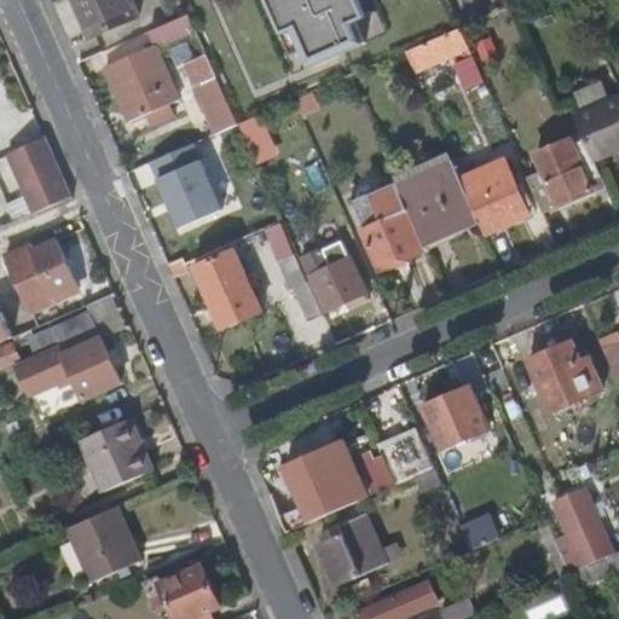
[(73,0),(90,40),(134,21),(125,0),(73,0)]
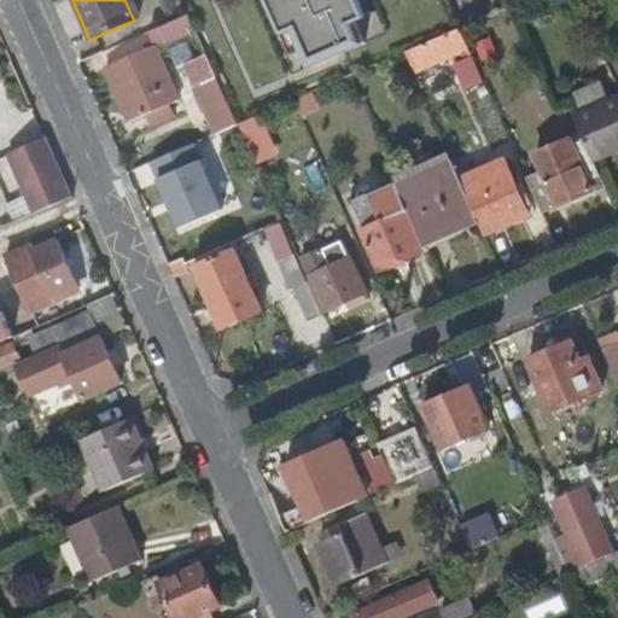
[(269,0),(285,36),(295,31),(312,69),(366,44),(356,25),(368,18),(360,0),(269,0)]
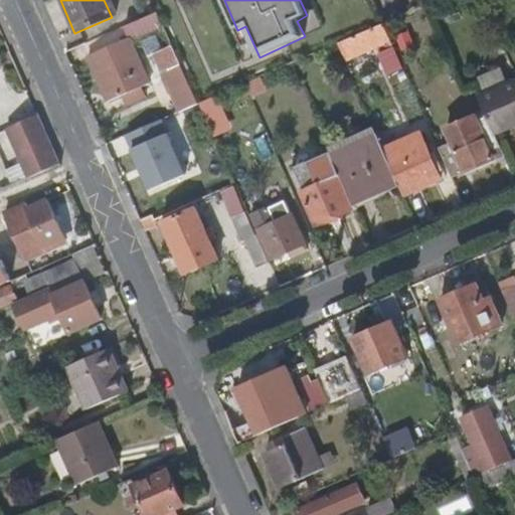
[(129,40),(88,58),(107,102),(122,95),(127,106),(147,98),(142,86),(147,83),(130,43),(165,28),(158,12),(123,27),(129,40)]
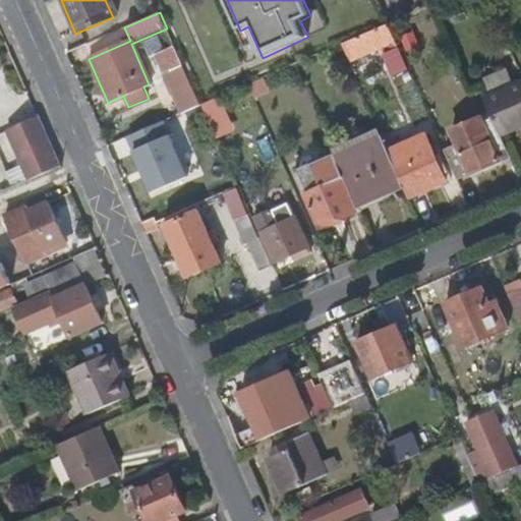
[(388,24),(375,30),(375,32),(345,46),(351,62),(375,52),(390,45),(392,50),(386,53),(385,53),(395,73),(407,68),(399,49),(388,24)]
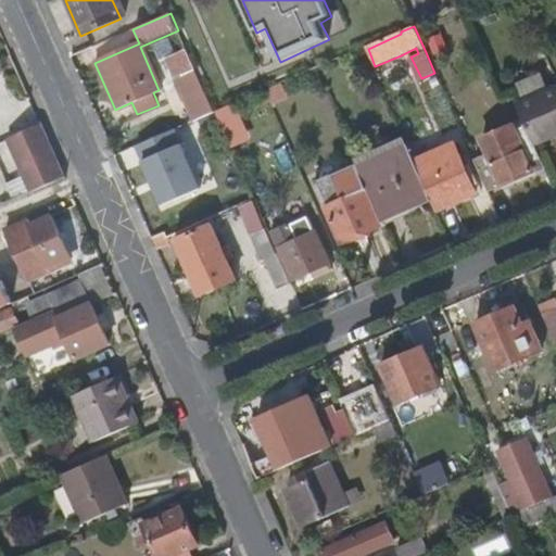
[(441,34),(427,40),(434,54),(449,49),(441,34)]
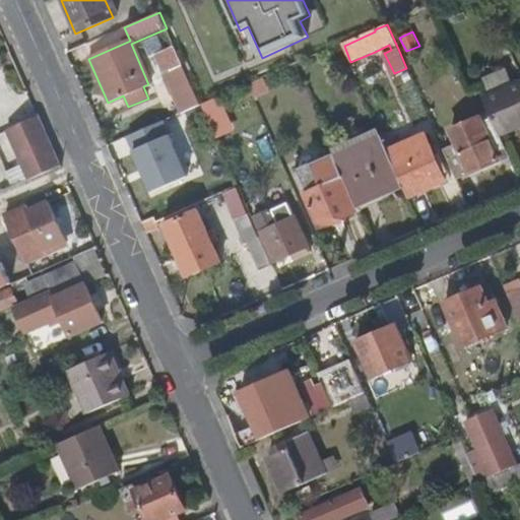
[(389,45),(375,52),(377,56),(384,53),(385,53),(391,50),(389,45)]
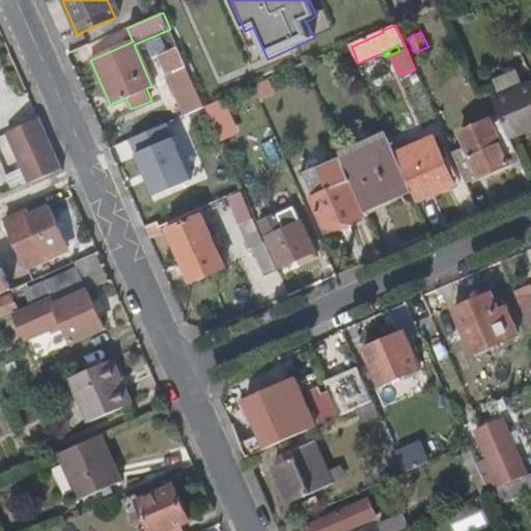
[(189,115),(205,108),(187,67),(180,53),(164,60),(170,75),(189,115)]
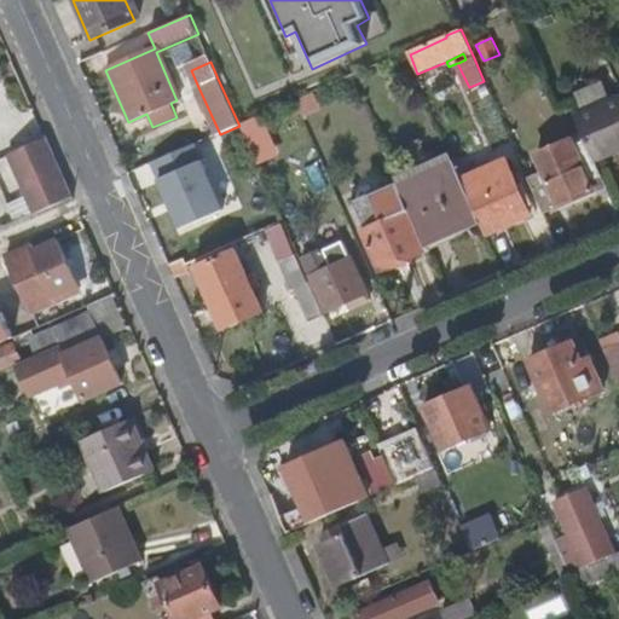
[(314,93),(295,102),(302,119),(323,110),(314,93)]
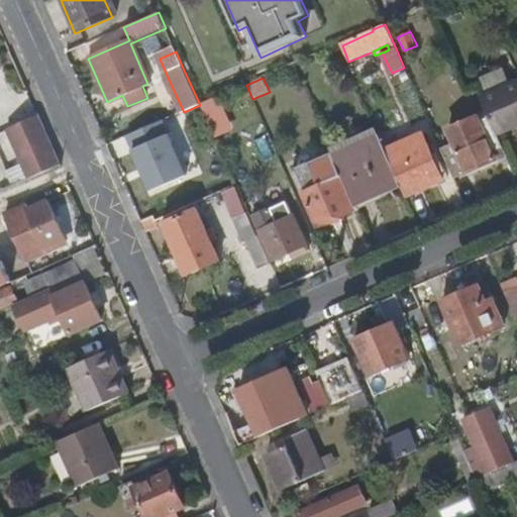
[(497,136),(516,127),(516,85),(481,101),(497,136)]
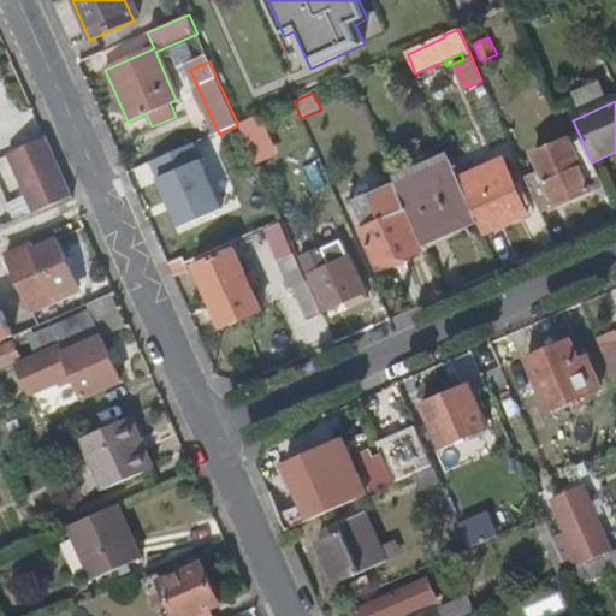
[(265,113),(240,124),(247,141),(272,130),(265,113)]
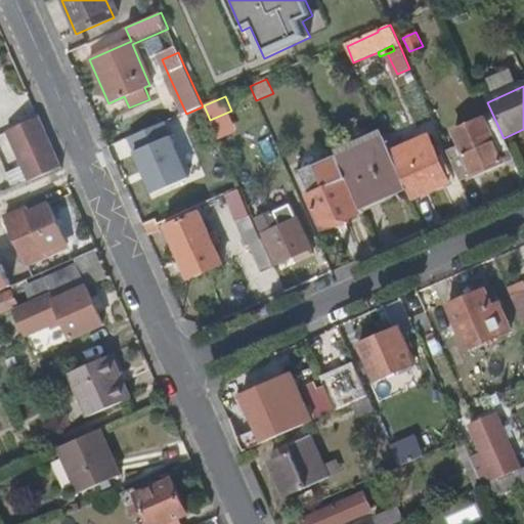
[(29,182),(59,168),(56,162),(36,114),(4,129),(29,182)]
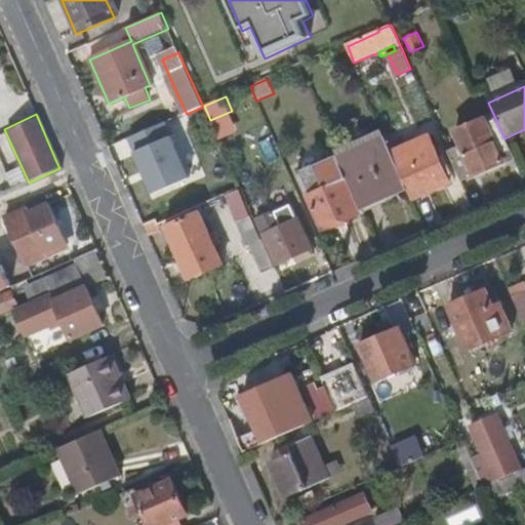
[(188,180),(163,124),(128,138),(152,196),(188,180)]
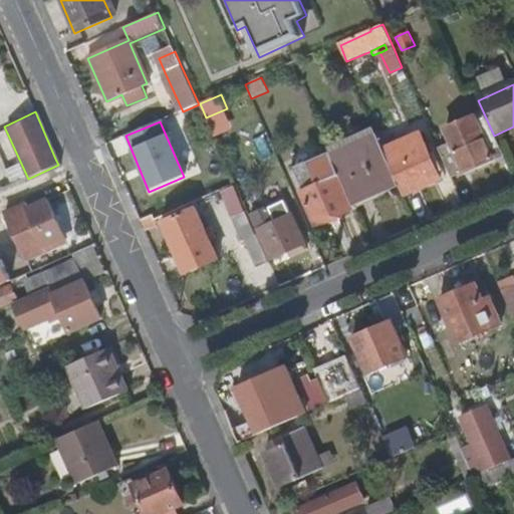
[(377,135),(330,155),(338,173),(351,203),(399,183),(386,153),(377,135)]
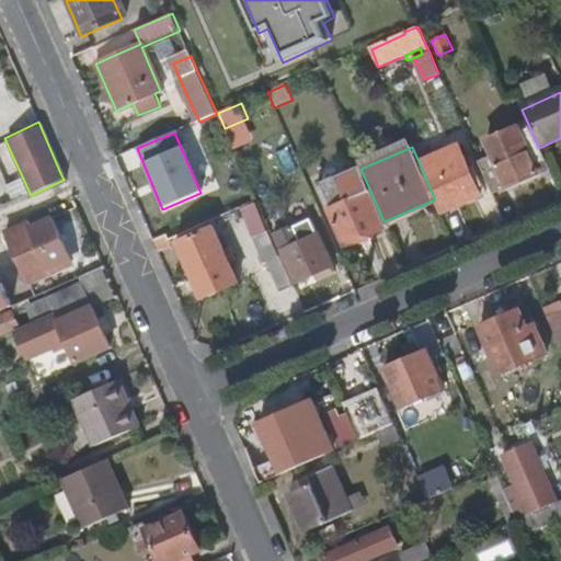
[(461,148),(421,167),(435,199),(442,214),(482,196),(461,148)]
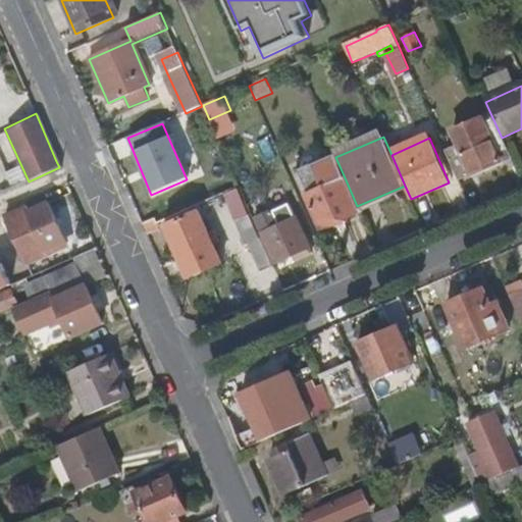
[(446,152),(458,181),(502,162),(498,154),(507,150),(502,138),(463,154),(459,146),(446,152)]
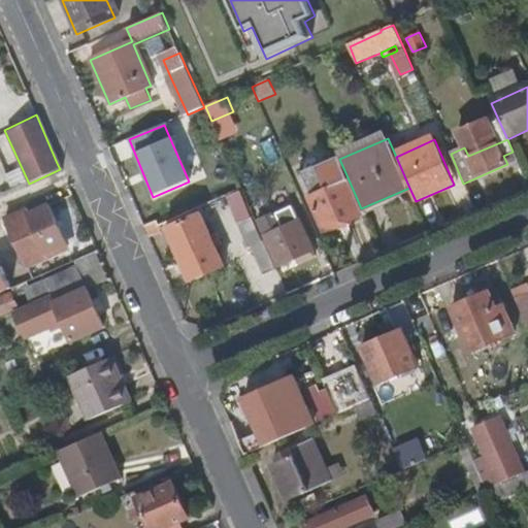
[(507,164),(517,160),(513,152),(503,156),(507,164)]
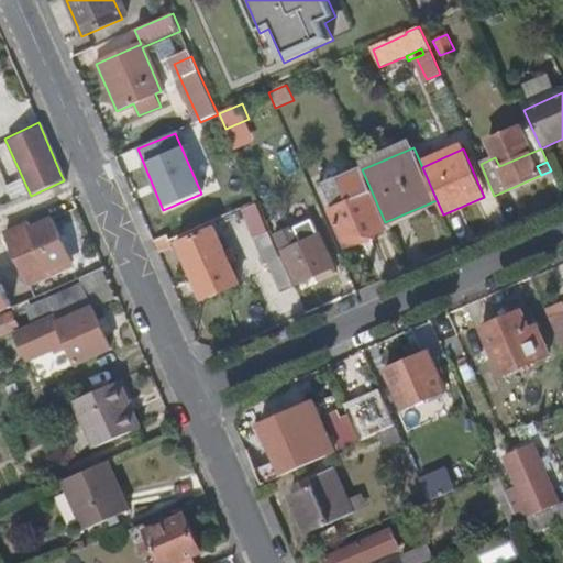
[(371,189),(362,169),(326,186),(337,209),(330,211),(345,246),(383,230),(366,190),(371,189)]
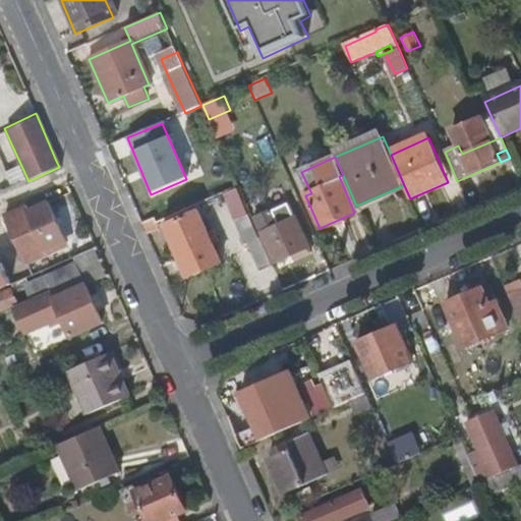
[(259,206),(255,194),(245,198),(249,210),(259,206)]
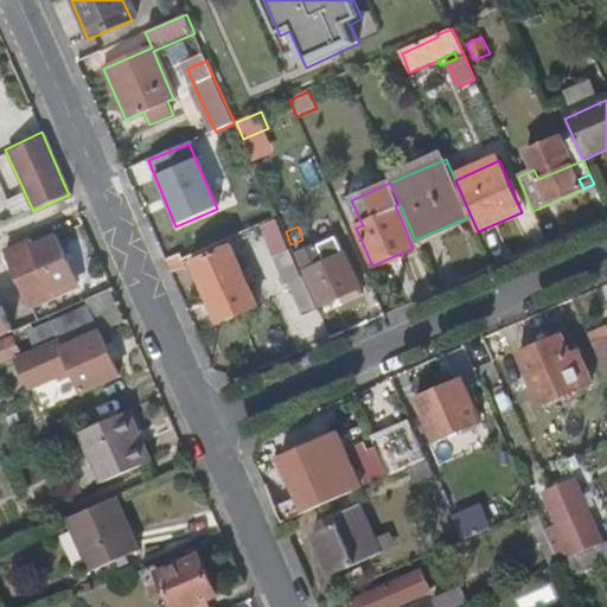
[(77,281),(58,234),(36,243),(32,238),(6,249),(29,301),(77,281)]
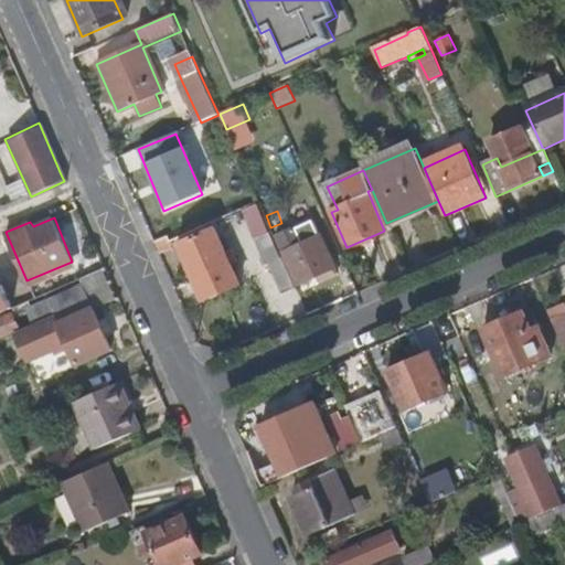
[(215,228),(181,244),(202,292),(236,277),(215,228)]
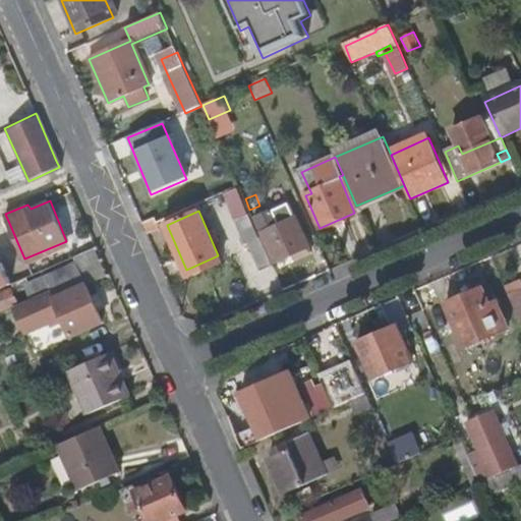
[(272,265),(259,237),(257,238),(247,214),(233,221),(243,244),(245,243),(257,272),(272,265)]
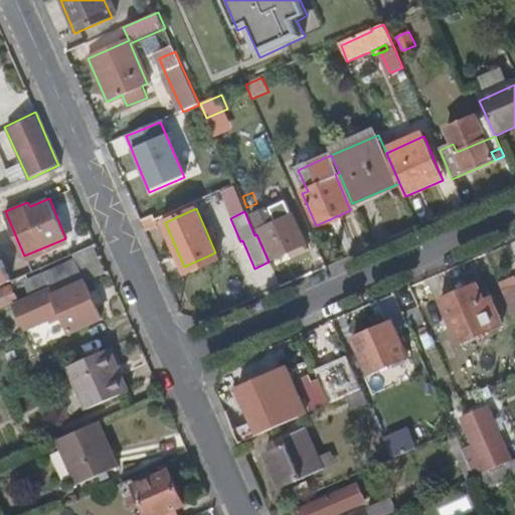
[(287,254),(304,246),(292,218),(261,232),(273,260),(287,254)]
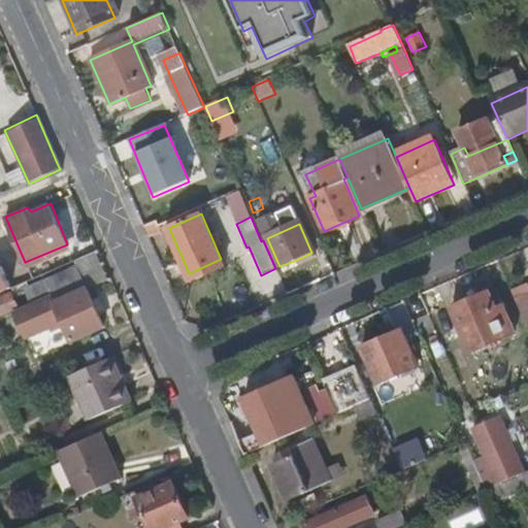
[(66,343),(103,327),(88,292),(110,283),(96,251),(75,261),(78,265),(25,289),(31,303),(21,308),(13,292),(0,298),(0,317),(13,312),(25,340),(59,326),(66,343)]
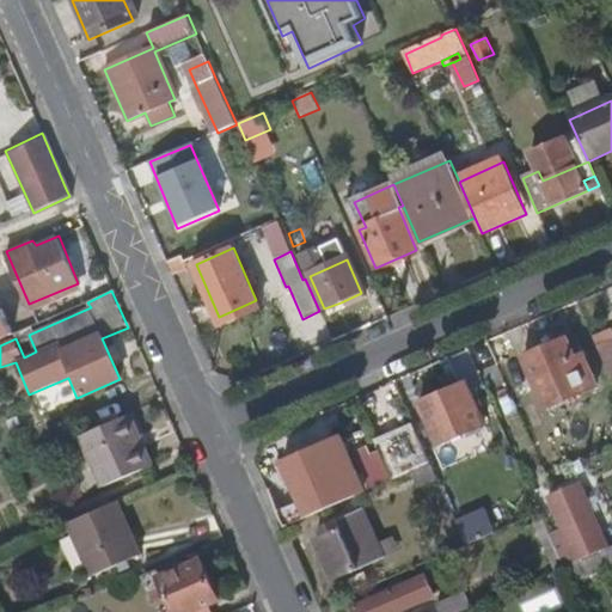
[(365,303),(361,293),(341,303),(344,312),(365,303)]
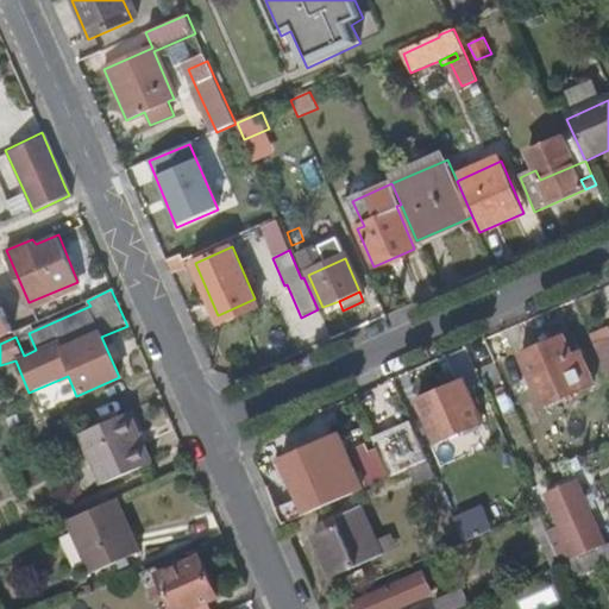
[(0,336),(13,331),(2,309),(0,309),(0,336)]
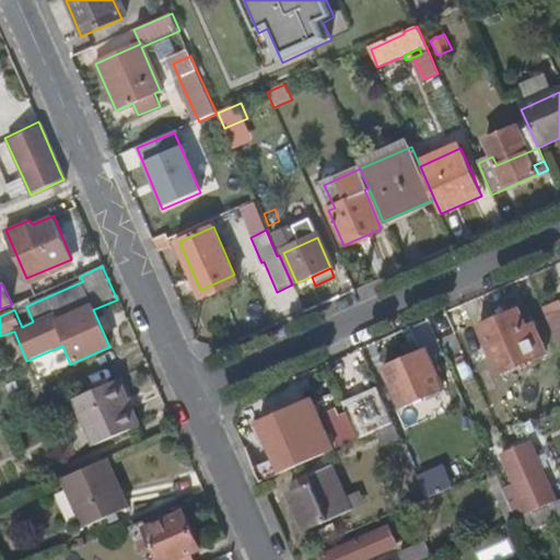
[(559,313),(559,303),(546,308),(549,317),(559,313)]
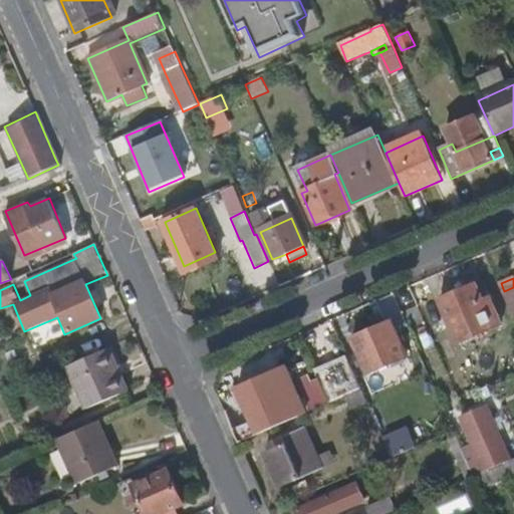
[(482,280),(438,300),(456,341),(501,322),(482,280)]
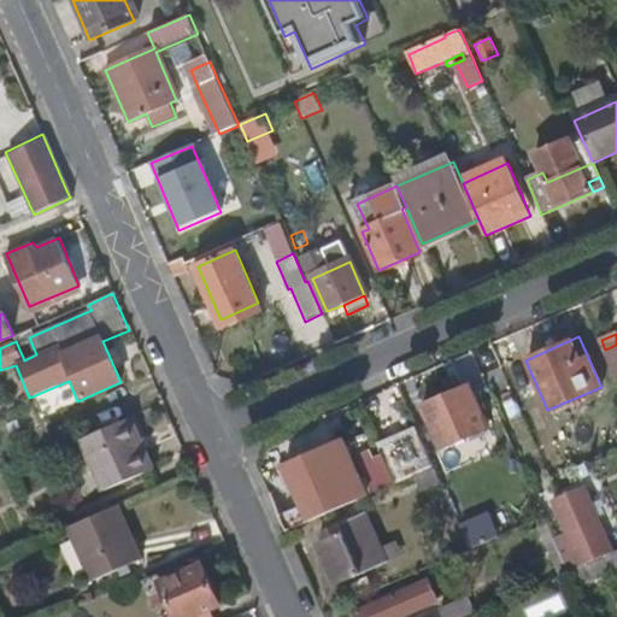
[(616,345),(605,350),(603,351),(616,383),(616,345)]
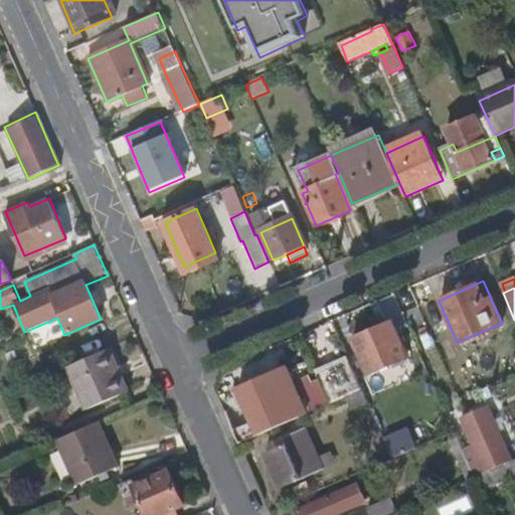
[(390,322),(353,338),(367,372),(405,356),(390,322)]
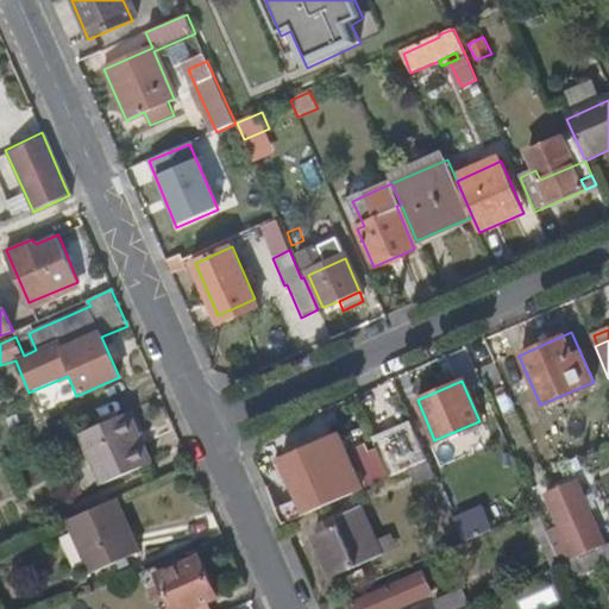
[(149,462),(126,412),(76,434),(98,484),(149,462)]
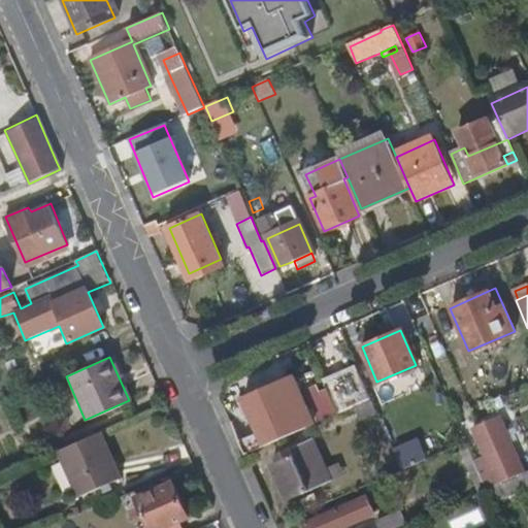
[(354,408),(371,400),(359,373),(326,387),(328,392),(311,400),(316,410),(308,415),(303,403),(293,380),(243,400),(263,448),(354,408)]
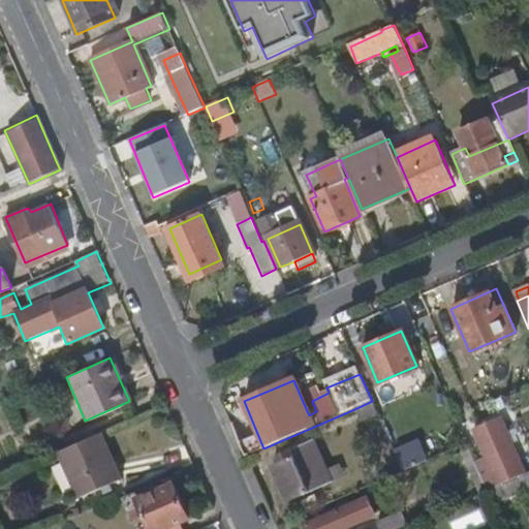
[(316,411),(312,401),(304,404),(309,415),(316,411)]
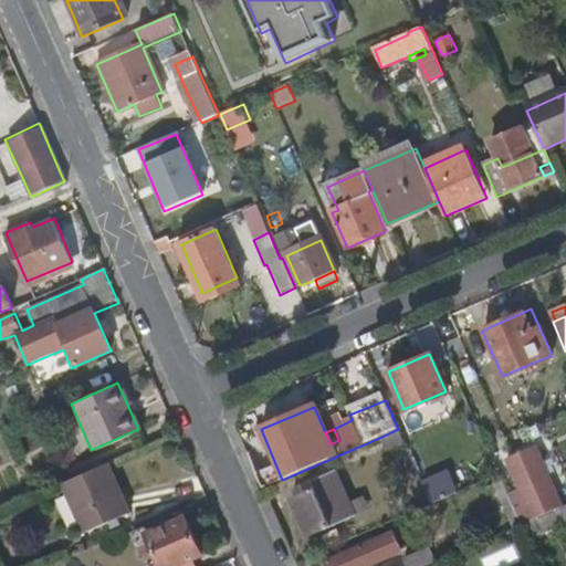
[(405,446),(398,429),(379,438),(386,456),(405,446)]
